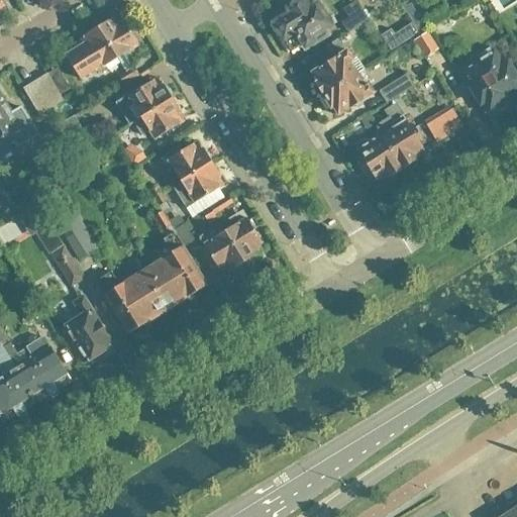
[(331,25),(318,3),(310,8),(307,2),(304,0),(290,0),(289,2),(289,3),(288,8),(289,13),(273,23),(291,50),(302,43),(305,48),(326,34),(324,30),(331,25)]
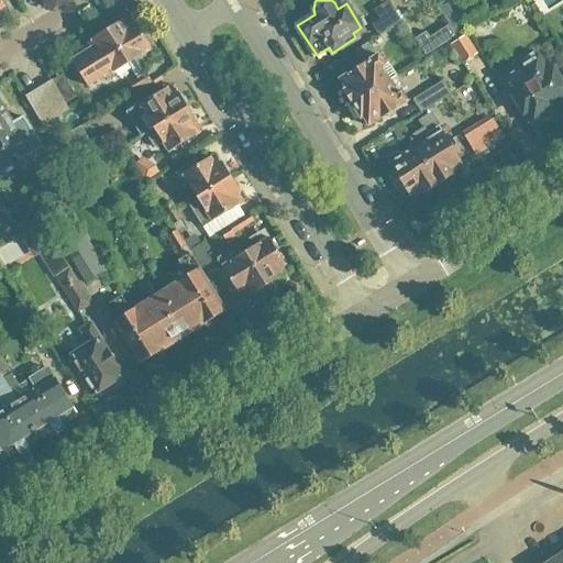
[(400,21),(389,1),(375,10),(382,19),(373,24),(379,34),(400,21)]
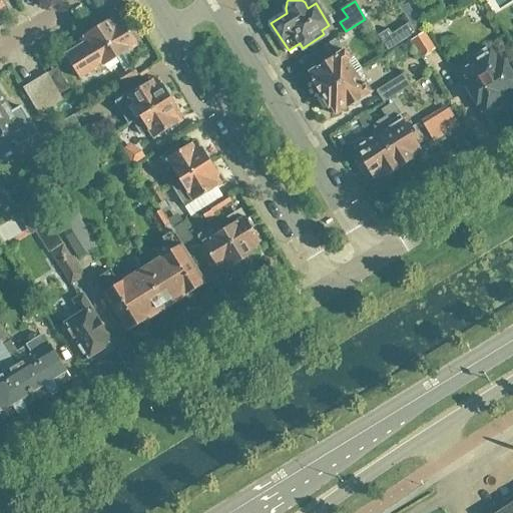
[(408,5),(400,10),(406,19),(413,31),(421,27),(408,5)]
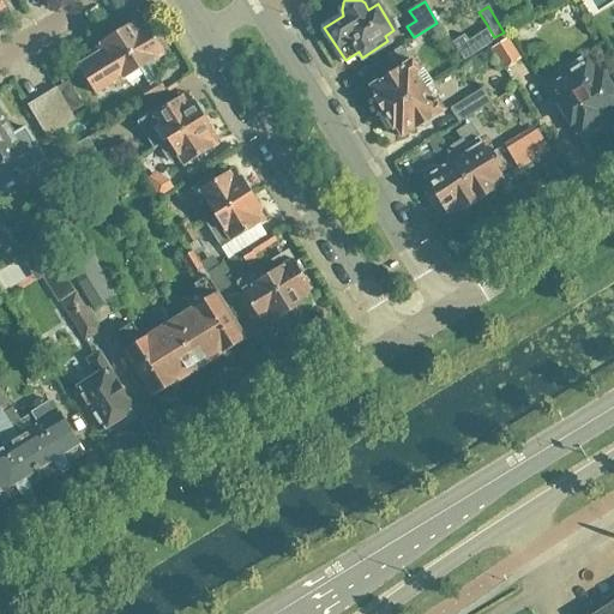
[(170,64),(143,19),(134,24),(133,22),(131,23),(126,23),(120,26),(119,30),(116,32),(139,68),(149,84),(155,95),(164,89),(158,79),(161,70),(170,64)]
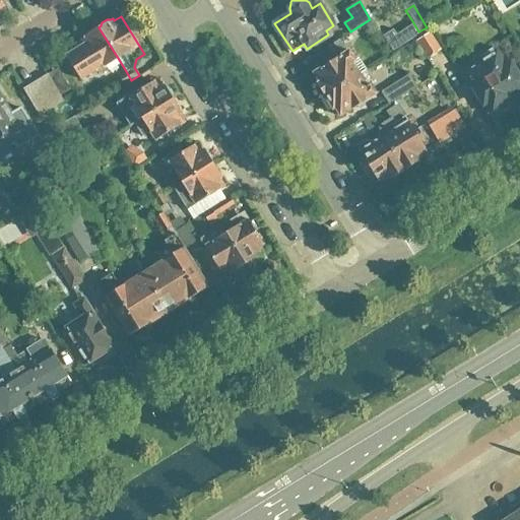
[(85,38),(77,43),(80,47),(65,56),(80,79),(95,70),(95,72),(118,58),(99,27),(95,28),(93,28),(88,31),(86,35),(84,36),(85,38)]
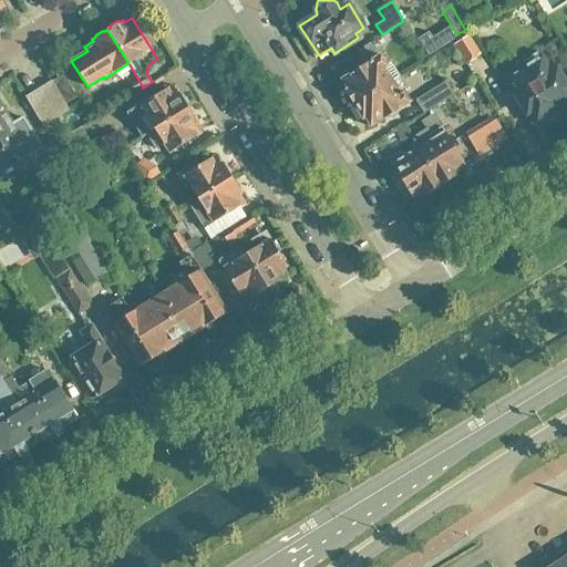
[(481,53),(470,34),(455,43),(467,62),(481,53)]
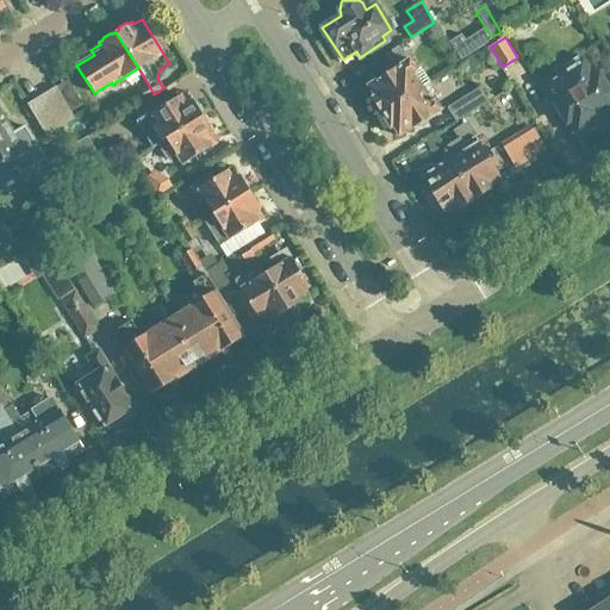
[(609,106),(609,91),(597,69),(591,73),(579,55),(564,64),(568,70),(546,83),(576,131),(582,128),(584,131),(599,122),(597,118),(604,114),(602,112),(609,106)]
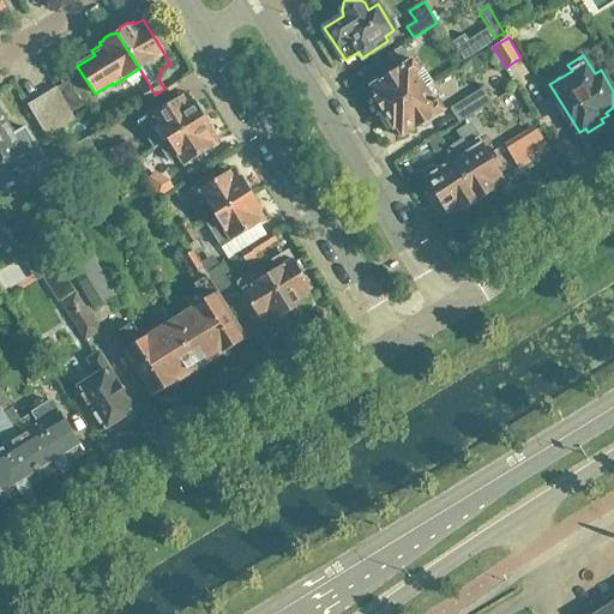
[(423,67),(420,70),(413,59),(371,86),(377,95),(373,97),(374,100),(373,104),(377,109),(381,112),(384,114),(433,83),(423,67)]
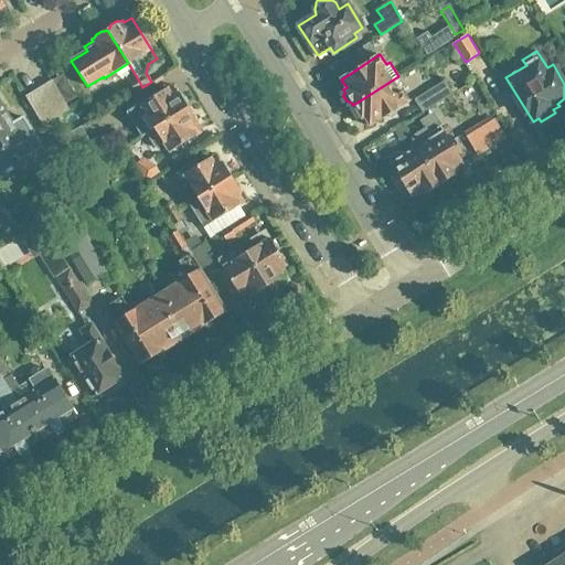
[(376,121),(409,102),(404,92),(407,89),(398,76),(353,105),(362,119),(364,118),(366,120),(365,124),(375,127),(376,121)]
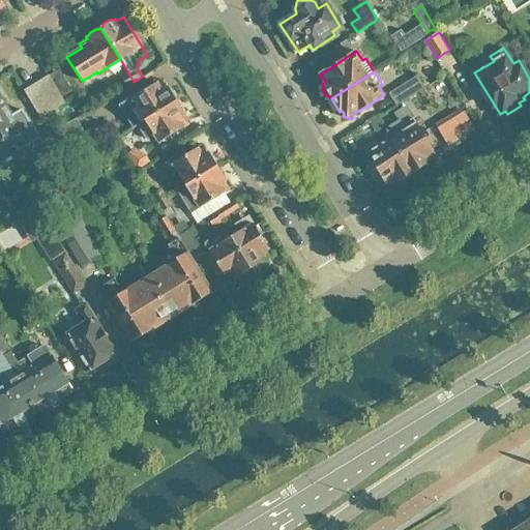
[(125,86),(134,82),(128,72),(120,78),(125,86)]
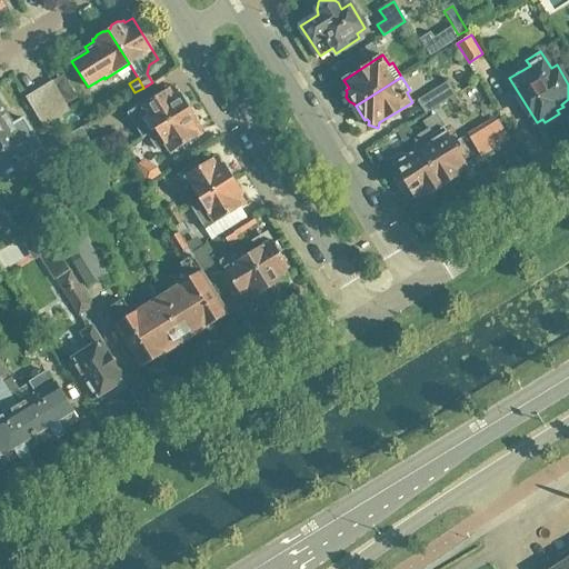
[(69,110),(51,81),(38,90),(56,118),(69,110)]
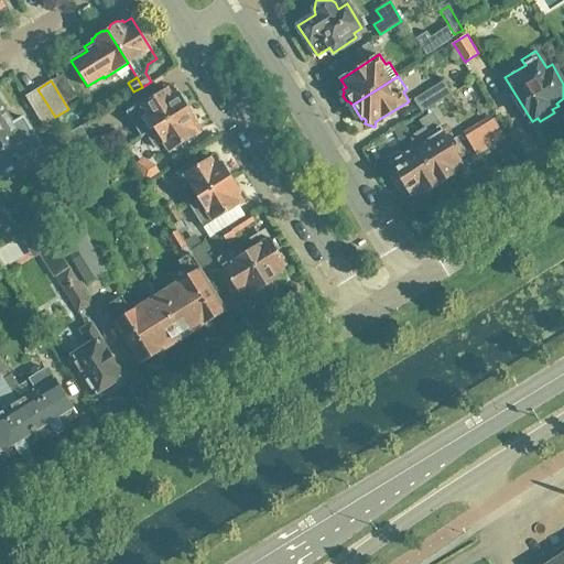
[(421,112),(452,94),(443,80),(413,99),(421,112)]
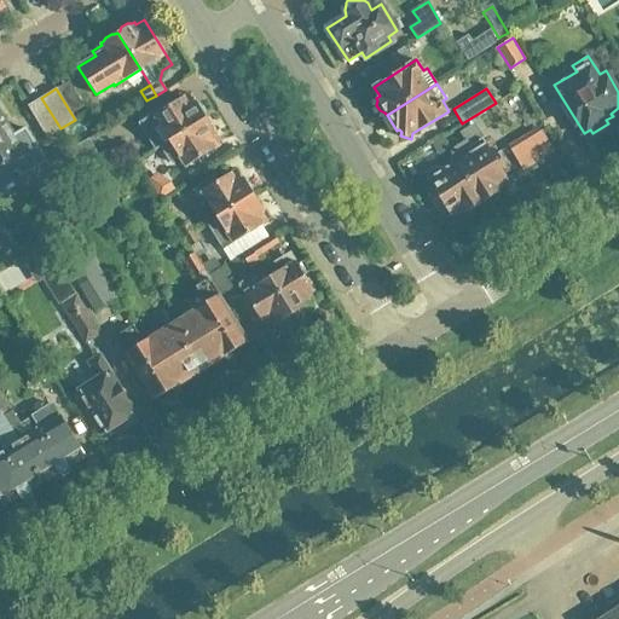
[(152,115),(139,123),(155,149),(160,145),(168,140),(206,117),(204,116),(204,111),(201,104),(197,103),(195,100),(194,102),(187,93),(152,115)]
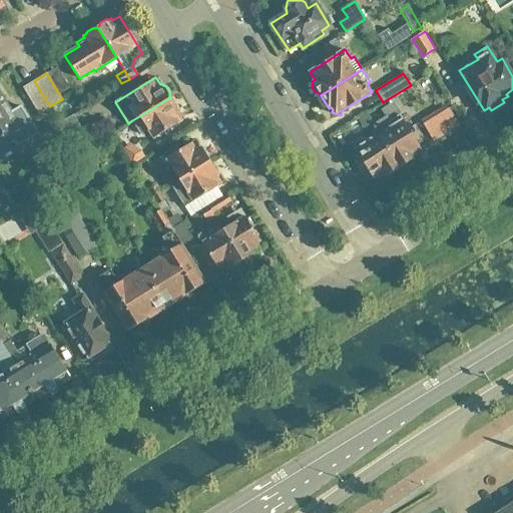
[(50,106),(34,81),(23,88),(39,113),(50,106)]
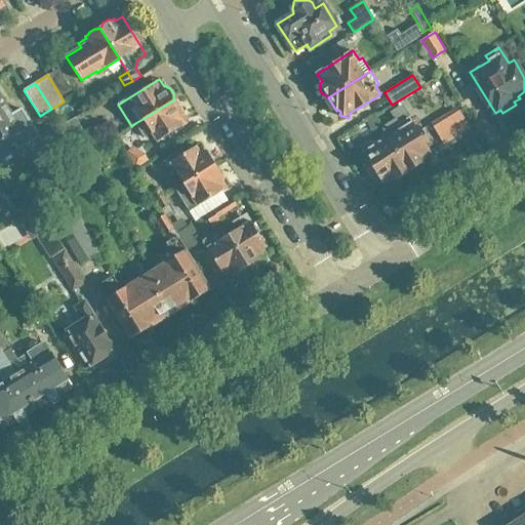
[(37,135),(21,109),(10,115),(0,97),(0,151),(14,143),(17,148),(37,135)]
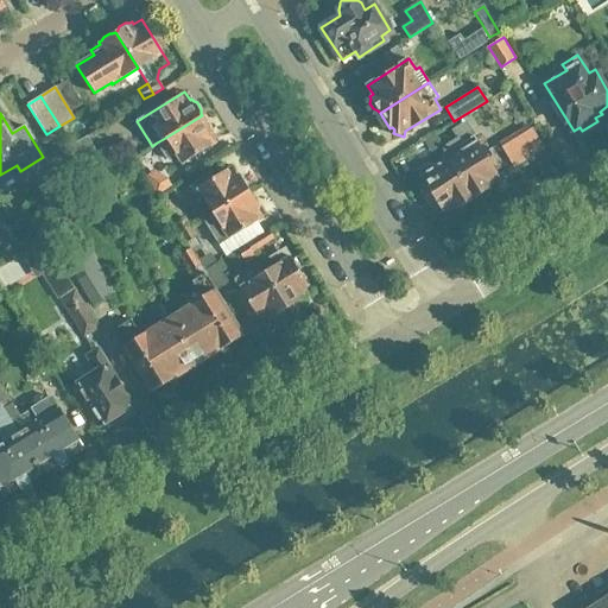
[(165,138),(157,143),(166,158),(175,153),(182,163),(216,141),(211,134),(213,133),(210,130),(210,125),(207,119),(203,118),(202,115),(165,138)]
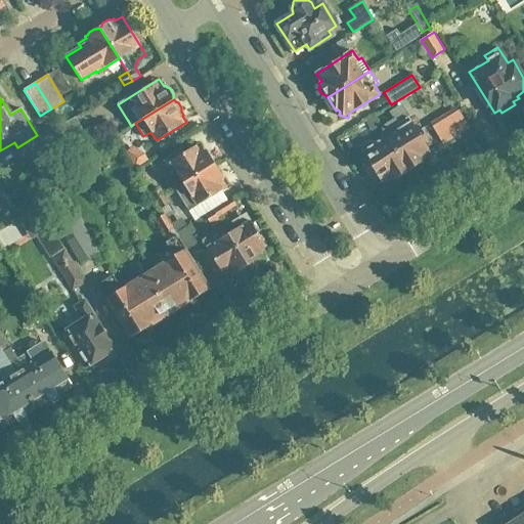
[(426,145),(430,143),(419,125),(415,128),(401,106),(392,113),(395,118),(381,127),(386,136),(407,171),(424,161),(422,158),(430,153),(426,145)]
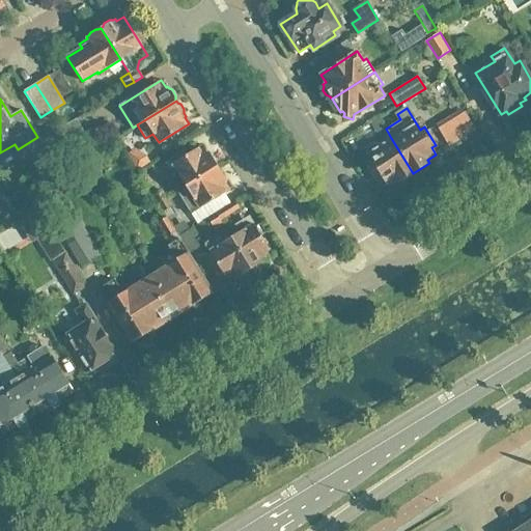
[(379,116),(369,122),(375,133),(385,127),(379,116)]
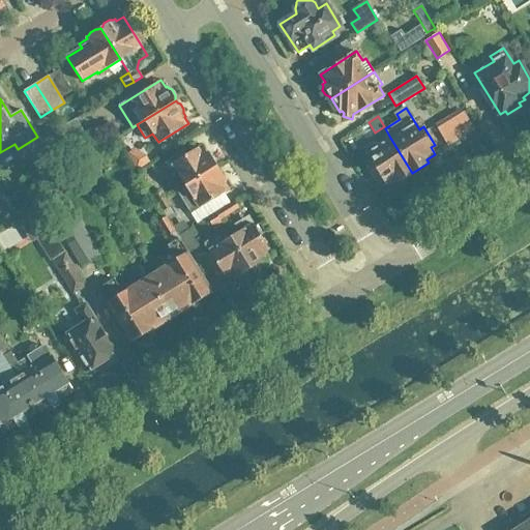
[(445,118),(435,124),(444,140),(454,134),(445,118)]
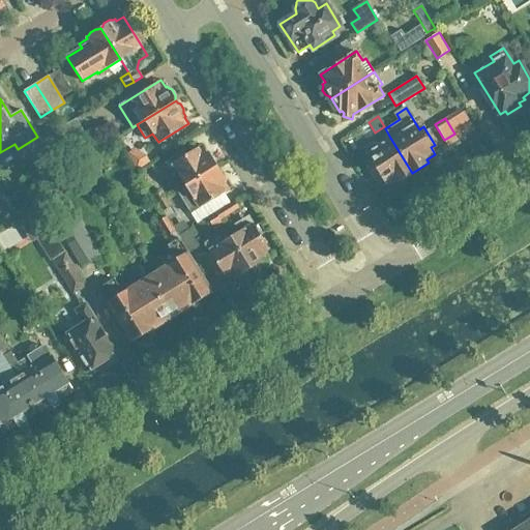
[(119,124),(113,128),(118,137),(121,135),(124,134),(119,124)]
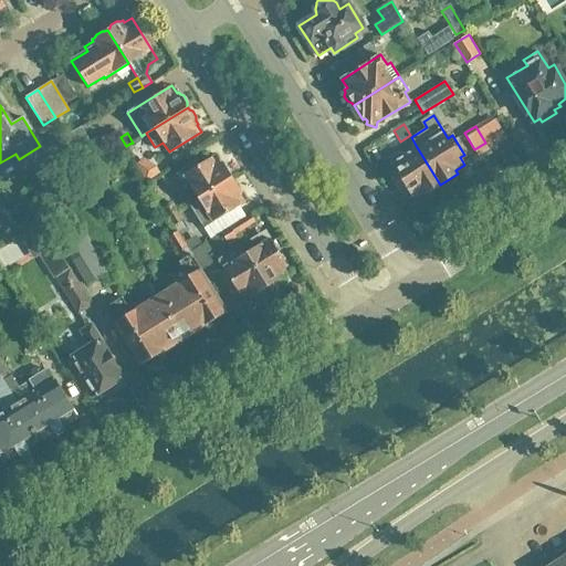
[(138,150),(133,143),(129,144),(126,146),(130,155),(138,150)]
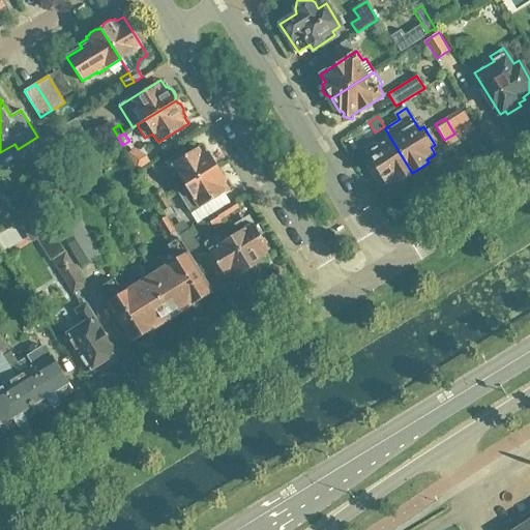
[(412,173),(390,138),(380,144),(379,143),(374,142),(363,148),(371,159),(367,162),(378,179),(382,178),(386,184),(395,179),(398,182),(412,173)]
